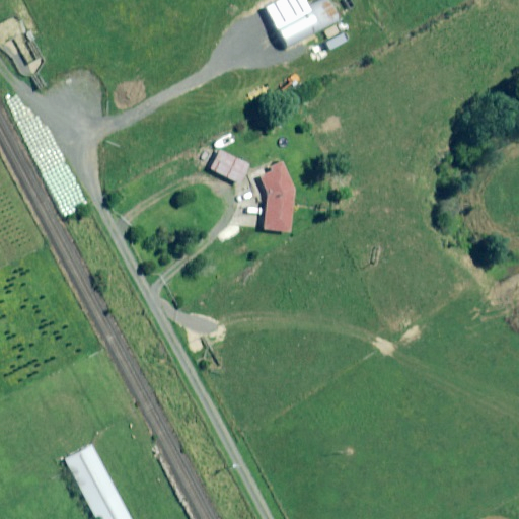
[(335,22),(322,0),(320,0),(304,9),(316,32),(335,22)]
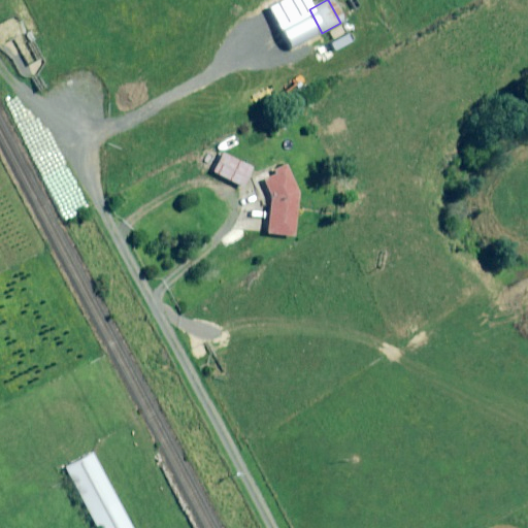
[(252,167),(218,151),(207,171),(241,188),(252,167)]
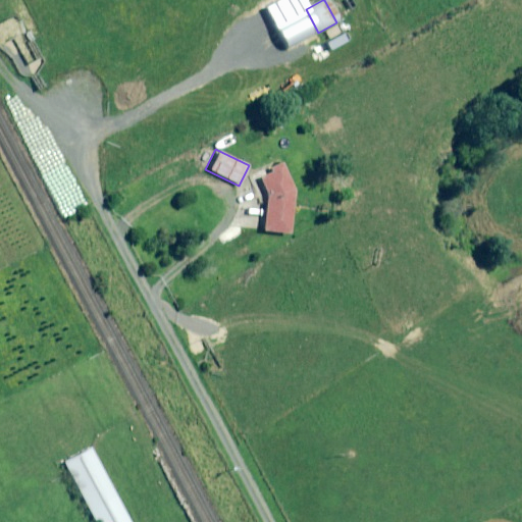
[(268,170),(270,174),(257,181),(266,196),(263,231),(288,233),(292,189),(282,167),(280,163),(268,170)]
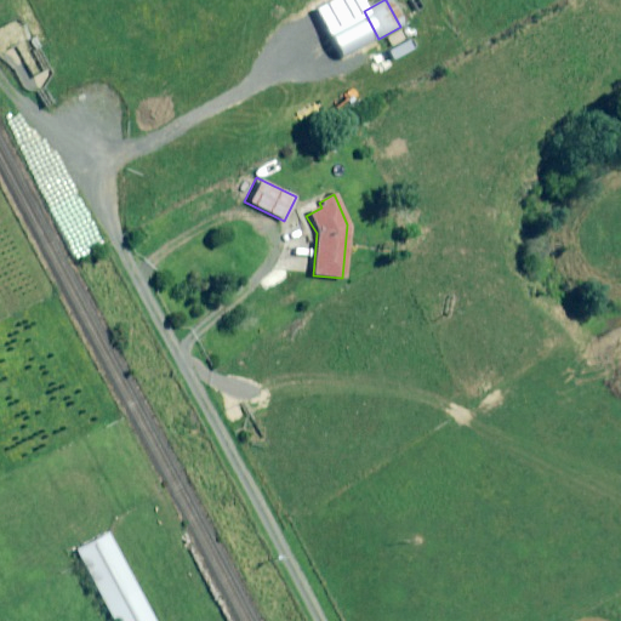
[(154,620),(108,534),(77,551),(113,620),(154,620)]
